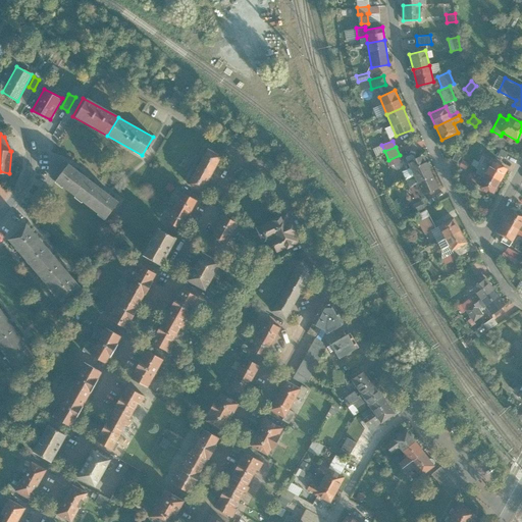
[(211,173),(221,156),(206,148),(196,165),(211,173)]
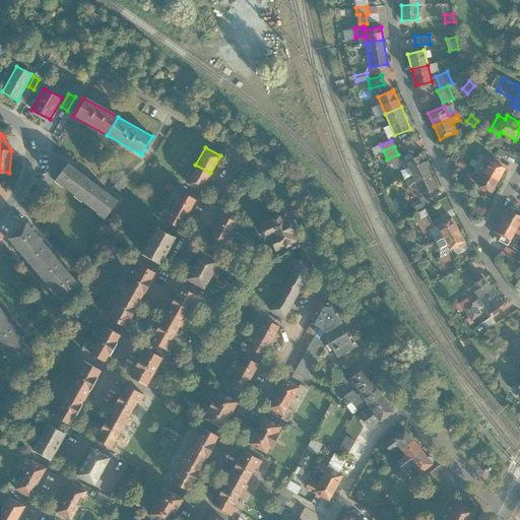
[(400,170),(404,179),(429,169),(421,154),(406,161),(408,167),(400,170)]
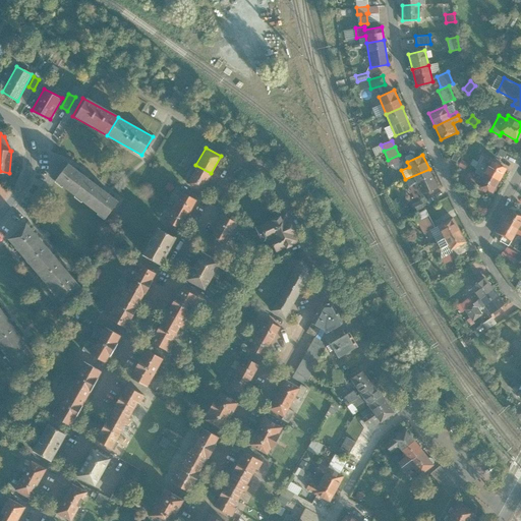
[(474,167),(477,168),(500,180),(506,169),(481,156),(474,167)]
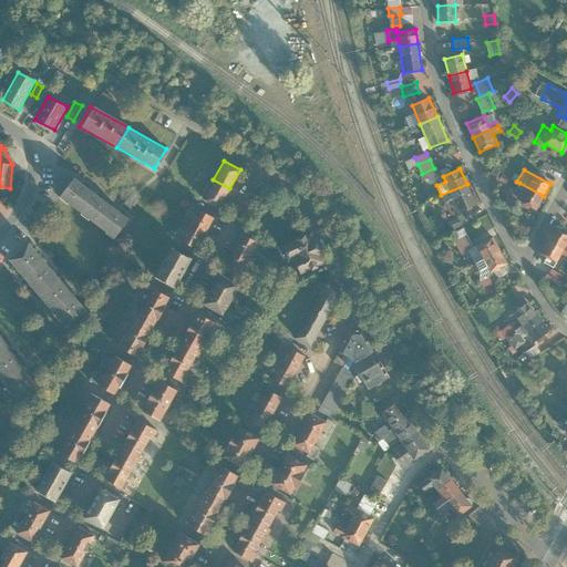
[(508,177),(502,174),(500,181),(506,184),(508,177)]
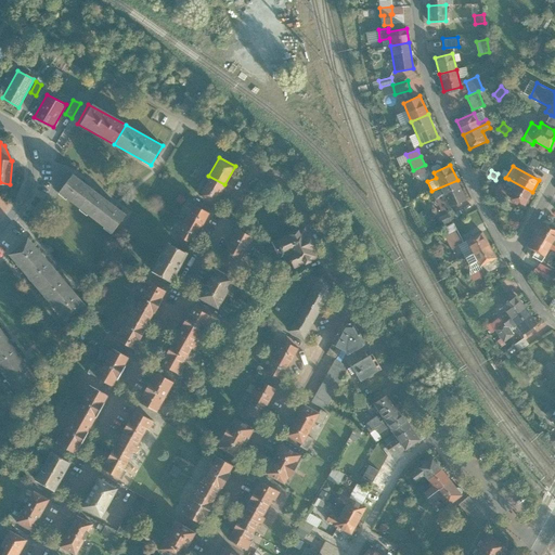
[(60,193),(86,213),(99,194),(74,175),(60,193)]
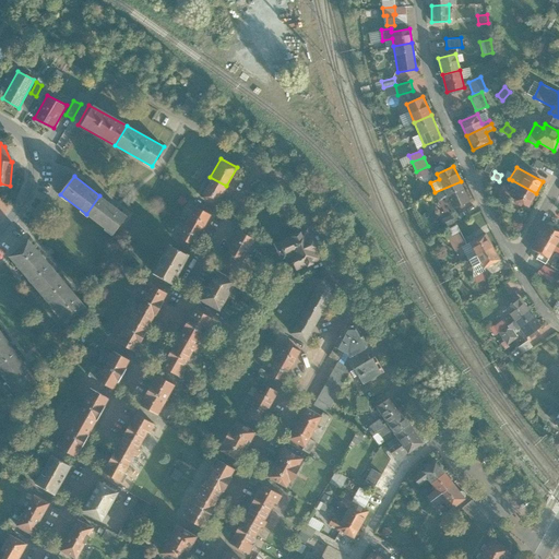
[(215,204),(226,186),(210,177),(199,195),(215,204)]
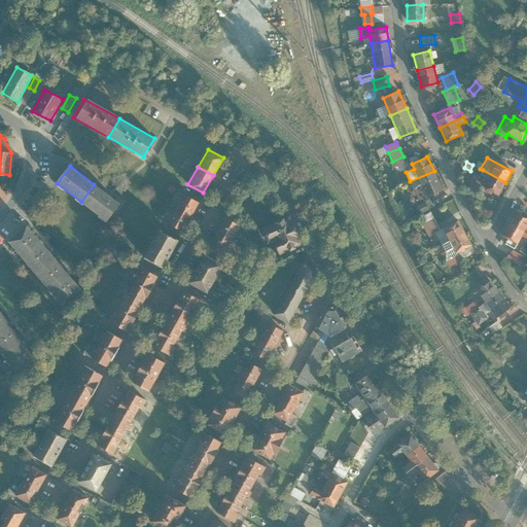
[(470,181),(498,196),(505,182),(483,170),(481,173),(473,175),(470,181)]
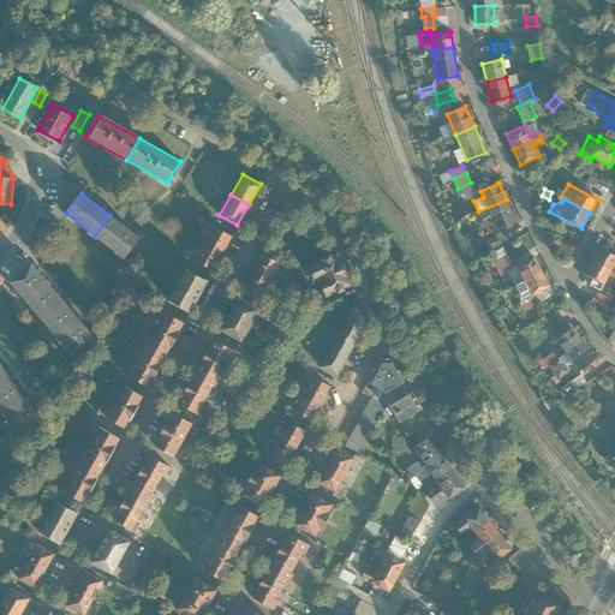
[(517,221),(507,199),(478,212),(483,221),(493,216),(499,230),(517,221)]
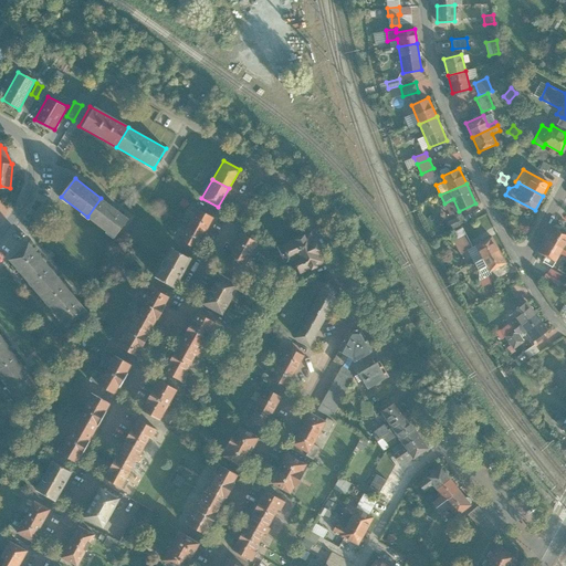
[(115,238),(128,219),(101,198),(87,217),(115,238)]
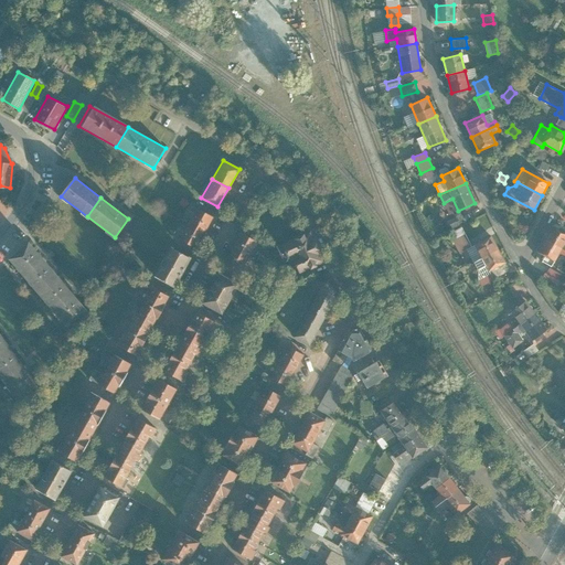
[(187,222),(203,232),(212,216),(195,206),(187,222)]
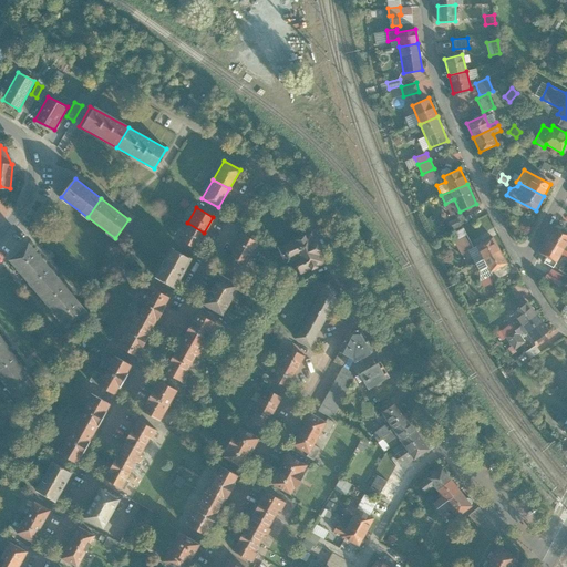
[(456,218),(445,224),(449,232),(461,226),(456,218)]
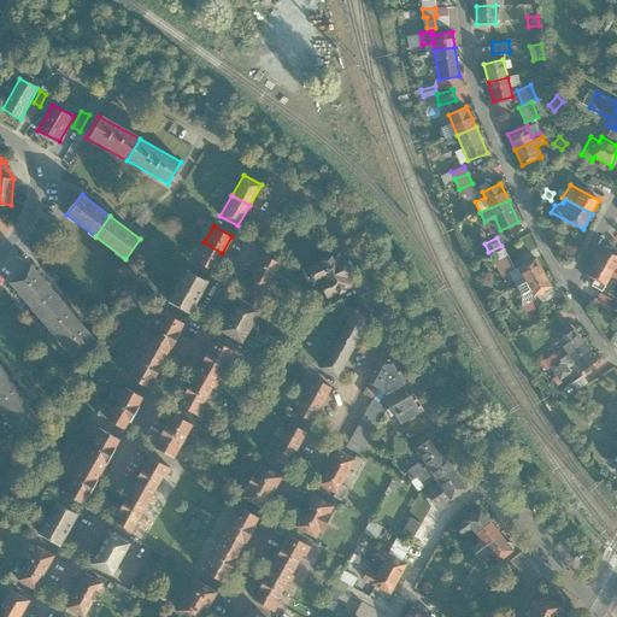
[(222,253),(204,242),(194,260),(213,270),(222,253)]
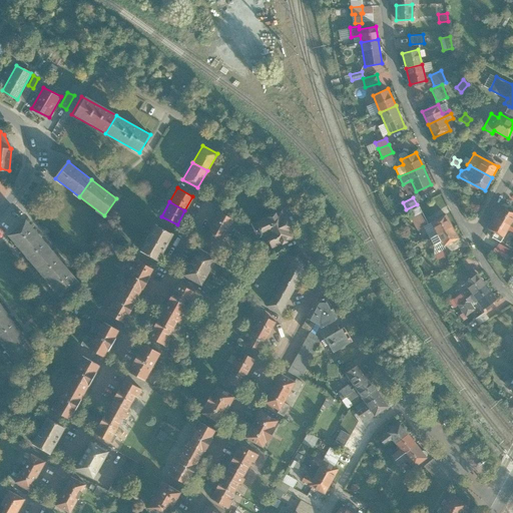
[(502,237),(512,218),(512,212),(501,205),(487,228),(502,237)]
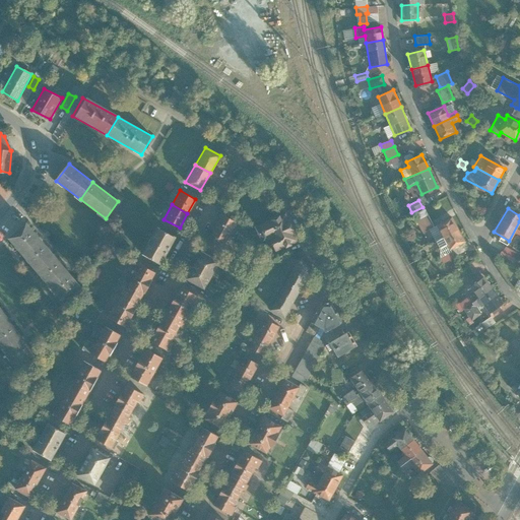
[(300,241),(283,210),(254,222),(263,241),(272,237),(278,250),(300,241)]
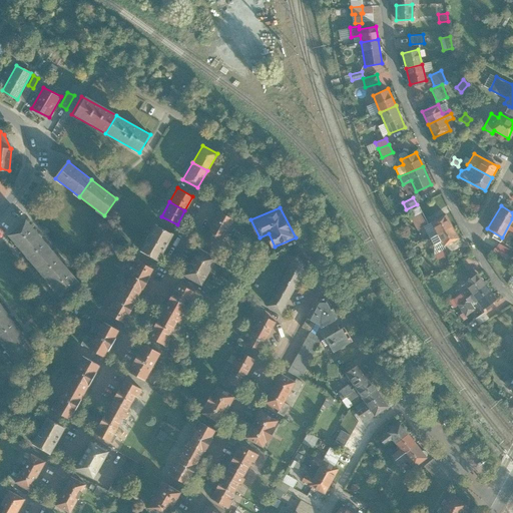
[(216,211),(209,226),(224,234),(232,219),(216,211)]
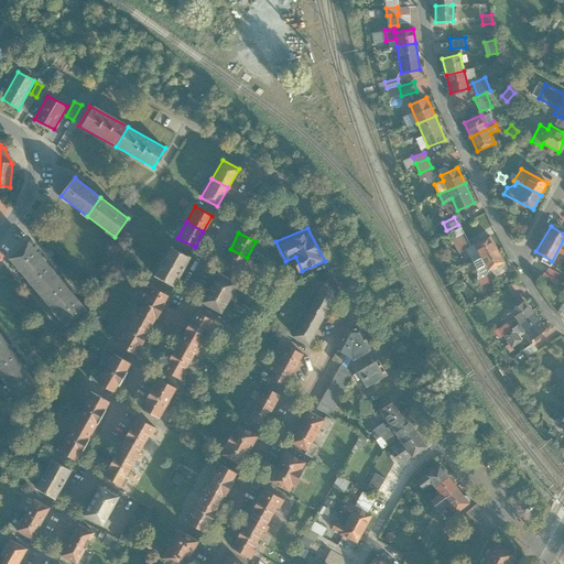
[(464,232),(452,239),(458,252),(470,247),(464,232)]
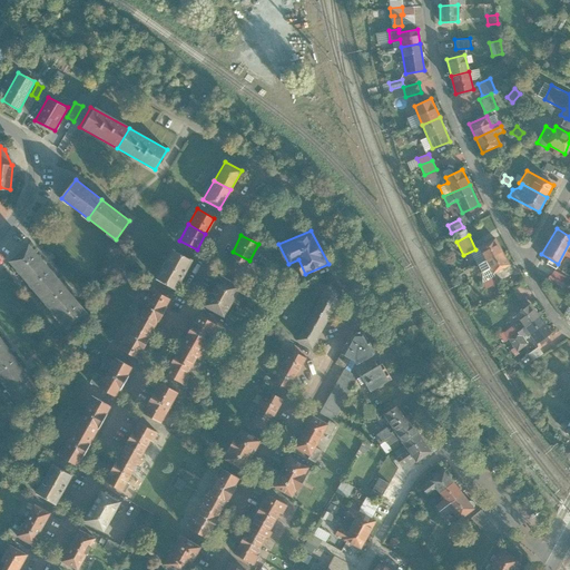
[(479,246),(485,259),(503,252),(495,238),(479,246)]
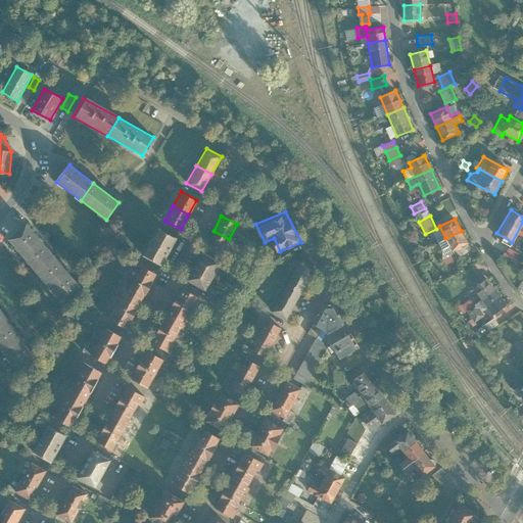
[(53,256),(27,225),(7,242),(34,273),(53,256)]
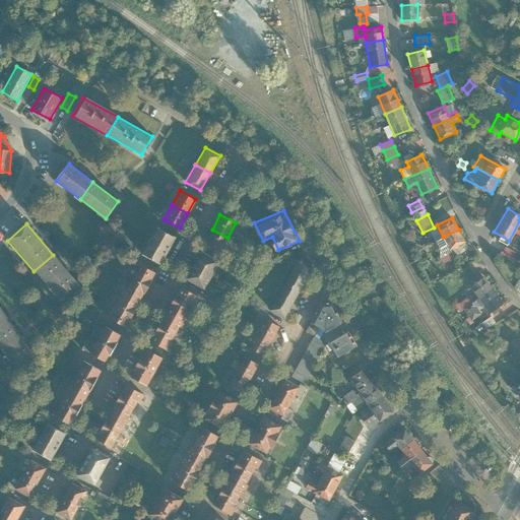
[(160,264),(176,237),(159,229),(144,255),(160,264)]
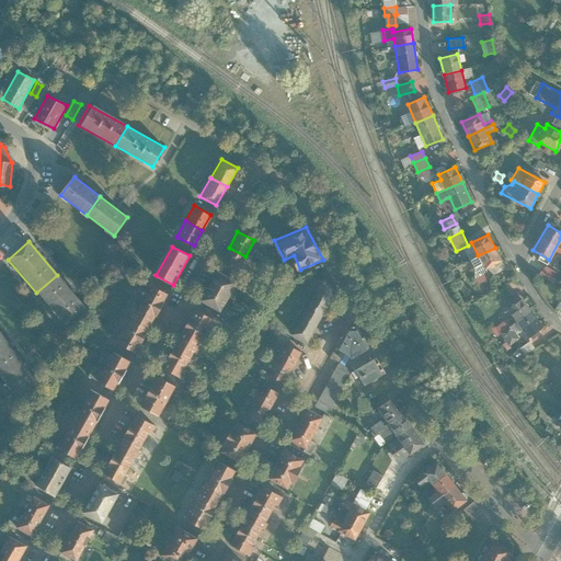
[(229,248),(220,264),(238,273),(245,256),(229,248)]
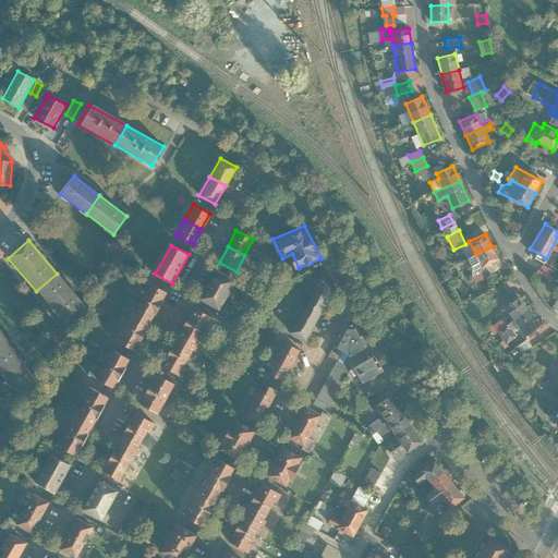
[(493,246),(475,254),(483,267),(499,258),(493,246)]
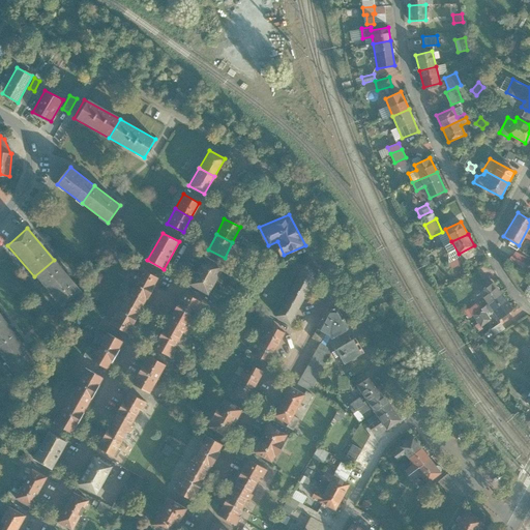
[(525,258),(516,252),(512,257),(522,263),(525,258)]
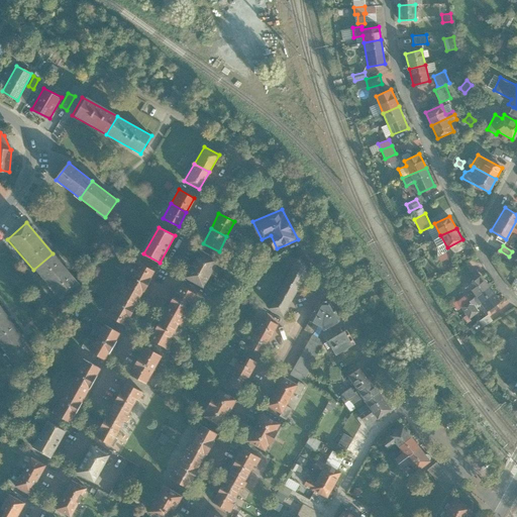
[(288,272),(304,280),(310,266),(301,249),(287,256),(291,265),(288,272)]
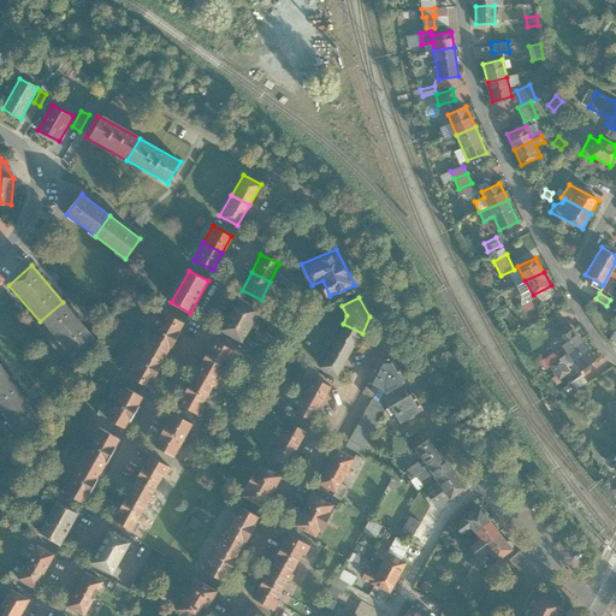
[(534,298),(521,306),(525,313),(538,306),(534,298)]
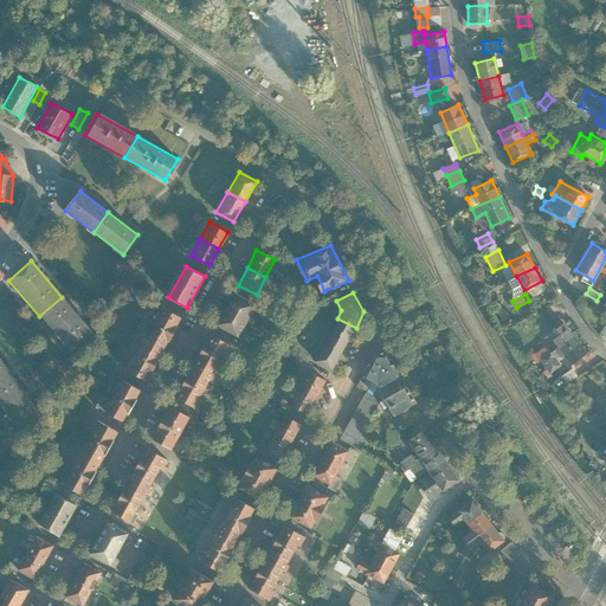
[(92,333),(62,297),(39,316),(71,352),(92,333)]
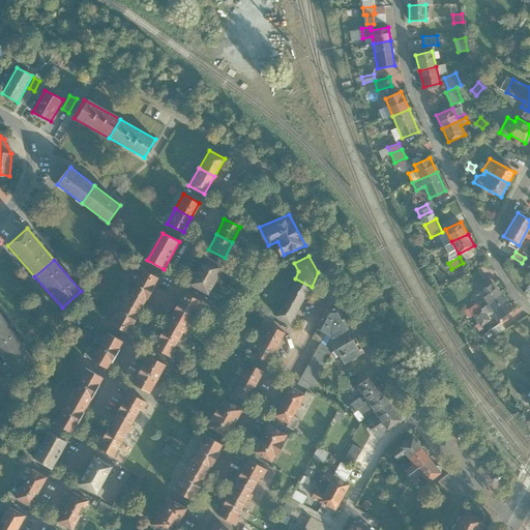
[(204,261),(189,287),(204,294),(217,269),(204,261)]
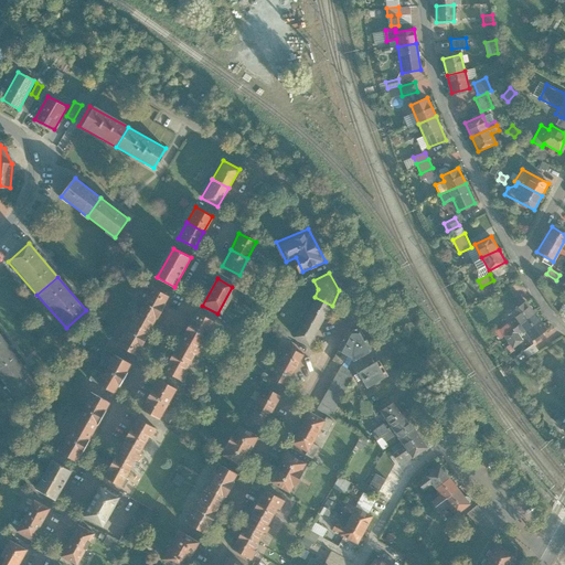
[(158,316),(168,296),(149,286),(138,305),(158,316)]
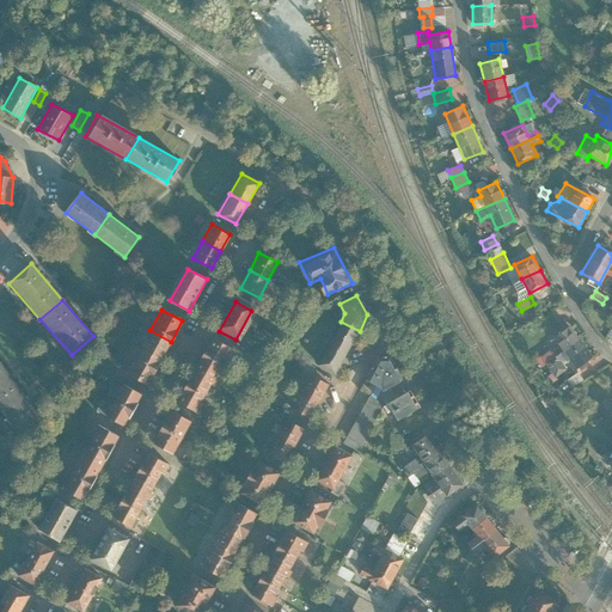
[(348,354),(360,331),(341,322),(329,343),(348,354)]
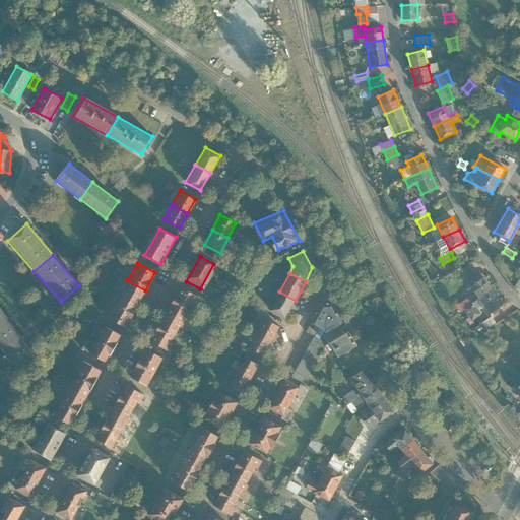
[(470,287),(478,298),(493,287),(484,277),(470,287)]
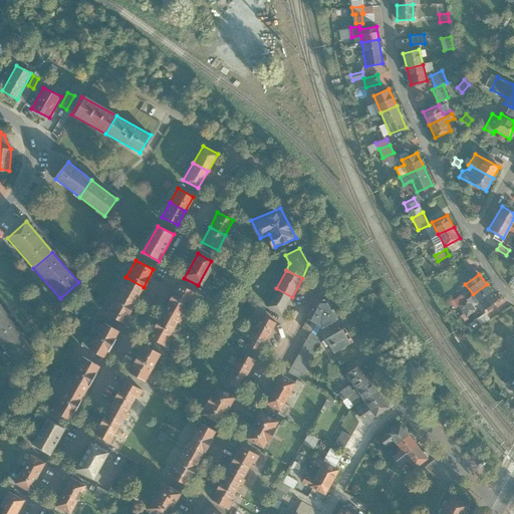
[(134,304),(144,287),(125,277),(116,295),(134,304)]
